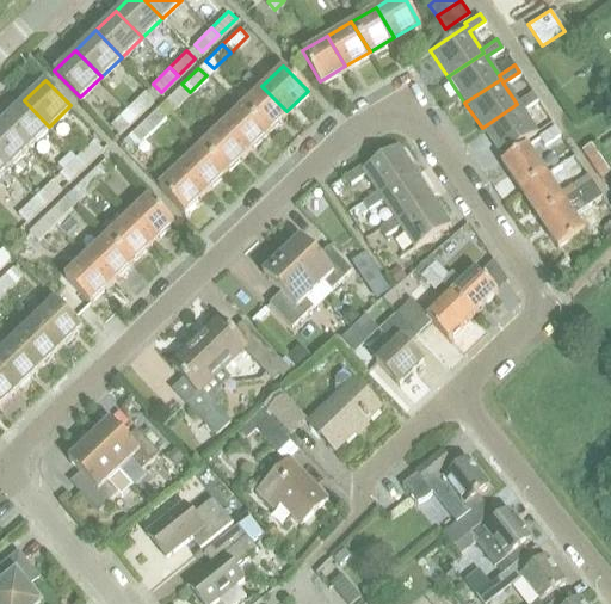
[(190,92),(181,84),(165,100),(173,108),(190,92)]
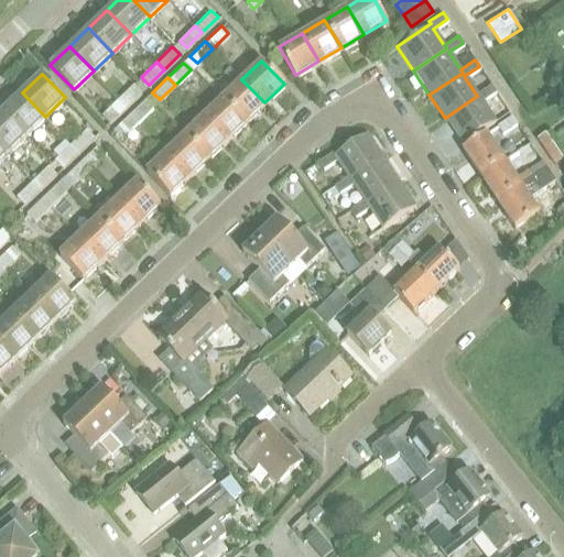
[(241,79),(223,97),(245,121),(264,102),(241,79)]
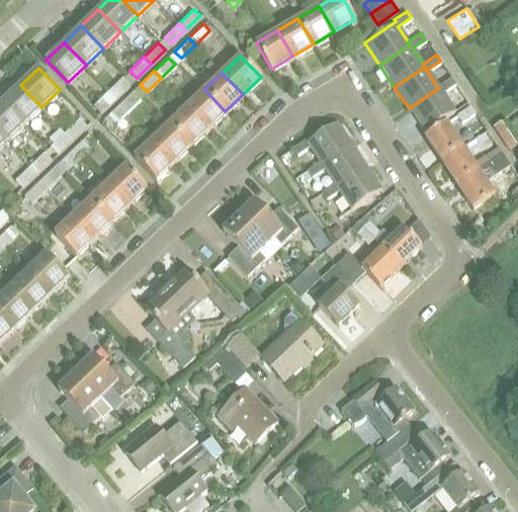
[(109,90),(115,96),(130,82),(122,76),(109,90)]
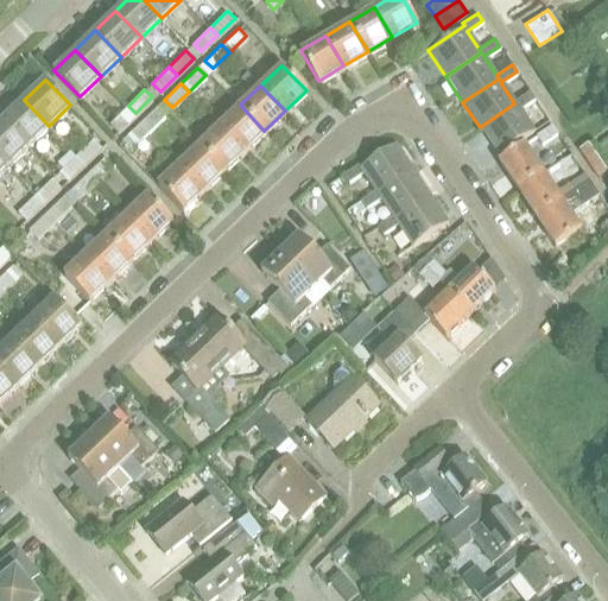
[(529,89),(512,100),(514,103),(480,127),(498,155),(533,131),(518,108),(533,97),(529,89)]
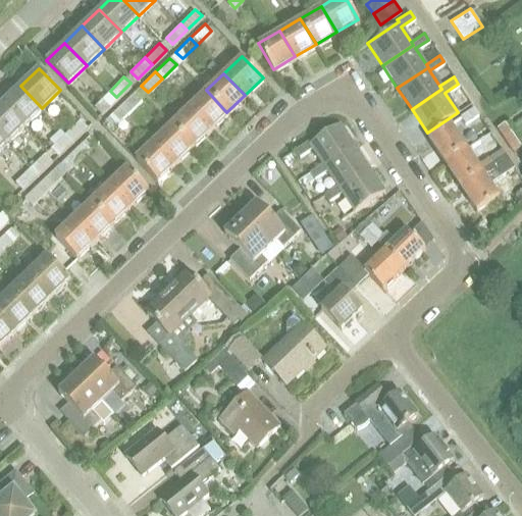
[(20,86),(3,103),(24,124),(42,108),(20,86)]
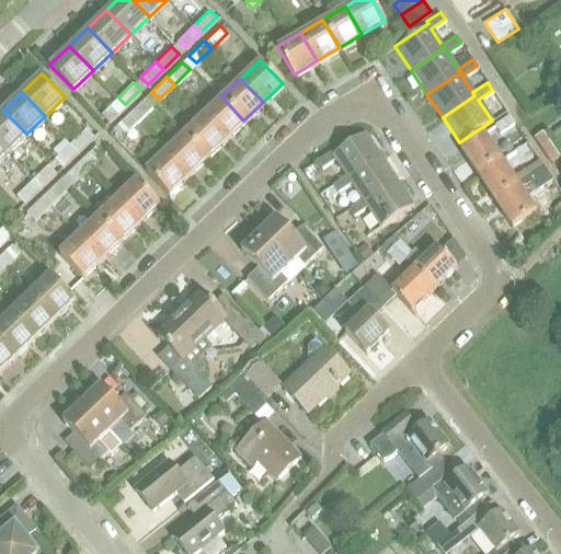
[(243,120),(221,96),(203,115),(225,138),(243,120)]
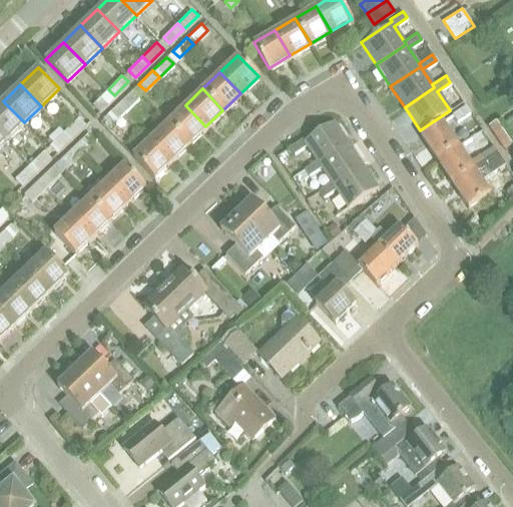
[(114,95),(108,89),(94,103),(101,109),(114,95)]
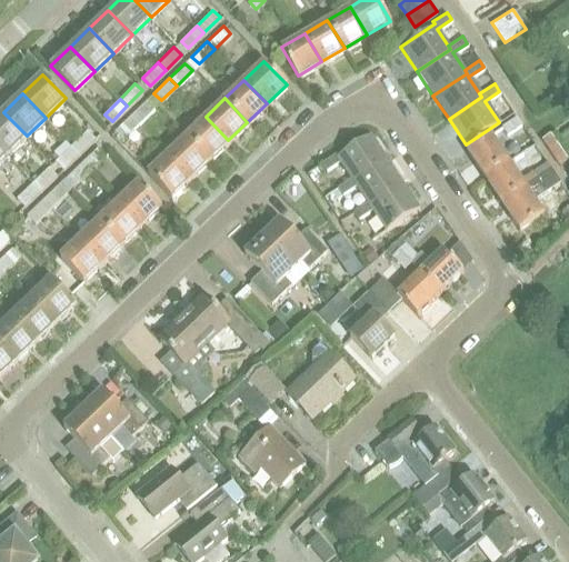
[(146,100),(130,114),(138,122),(153,108),(146,100)]
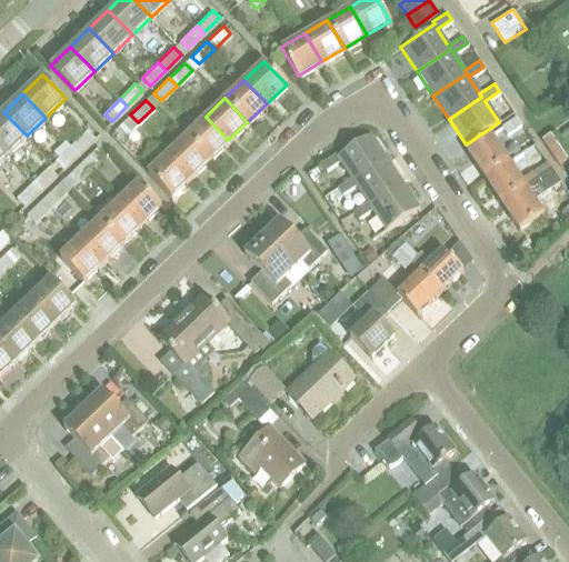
[(3,112),(0,114),(0,146),(8,154),(27,136),(3,112)]
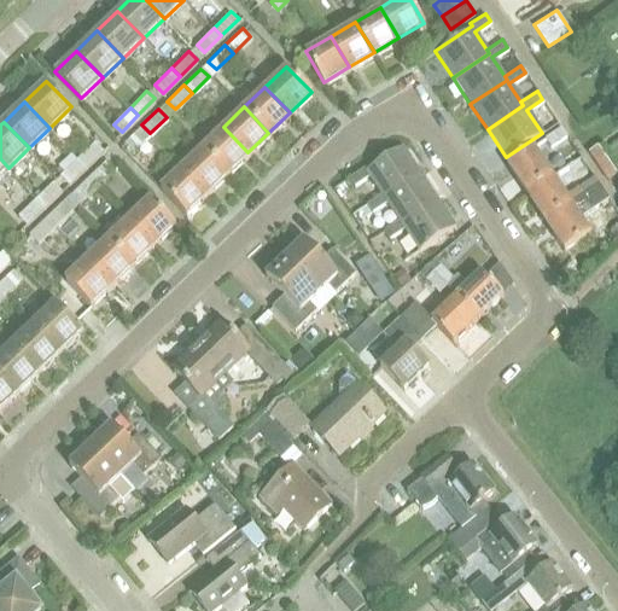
[(150,133),(141,124),(124,141),(133,150),(150,133)]
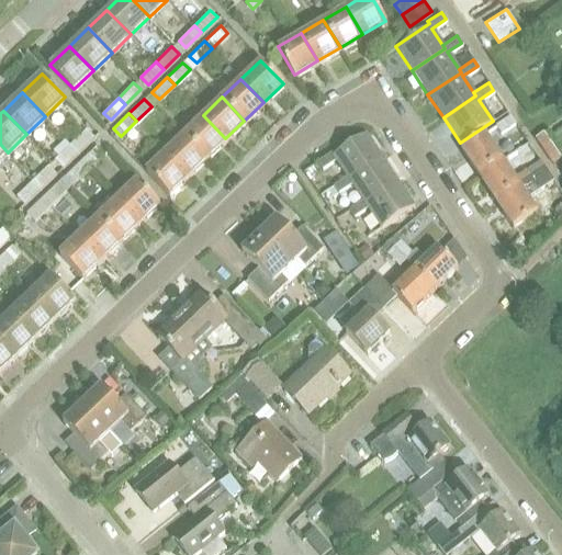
[(499,132),(514,122),(508,114),(494,124),(499,132)]
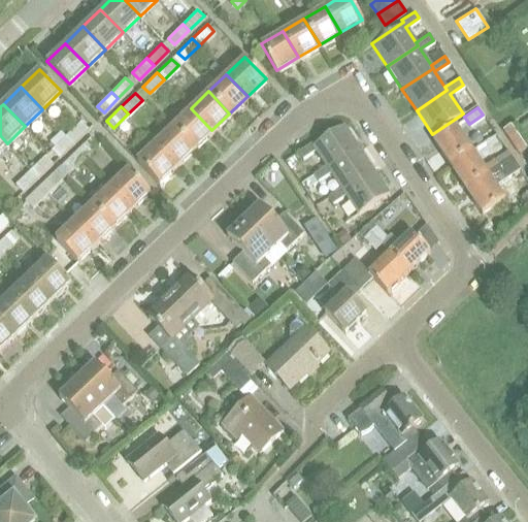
[(211,130),(191,108),(172,125),(194,148),(211,130)]
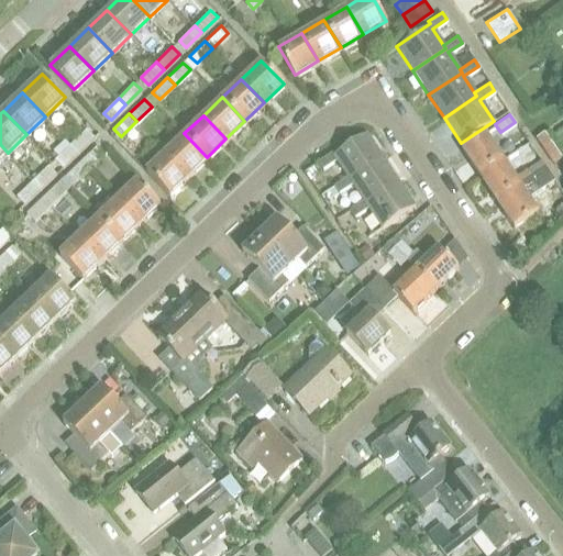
[(72,143),(78,151),(95,135),(87,129),(72,143)]
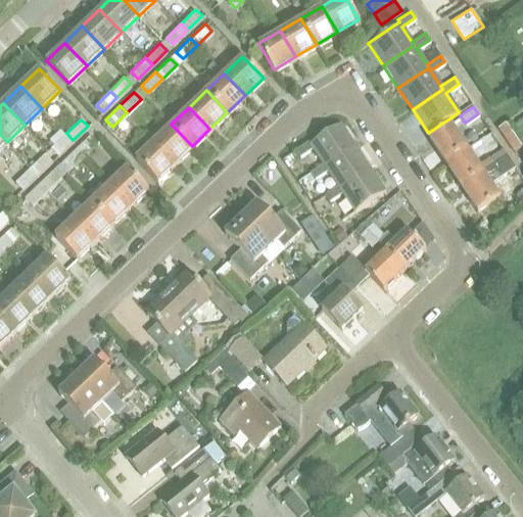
[(311,146),(321,162),(323,166),(354,145),(339,122),(308,141),(307,140),(295,148),(299,154),(311,146)]
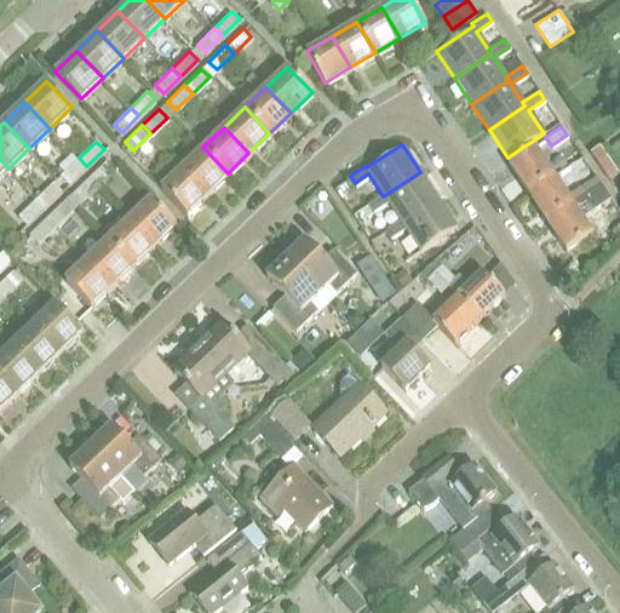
[(598,144),(589,150),(608,181),(618,175),(598,144)]
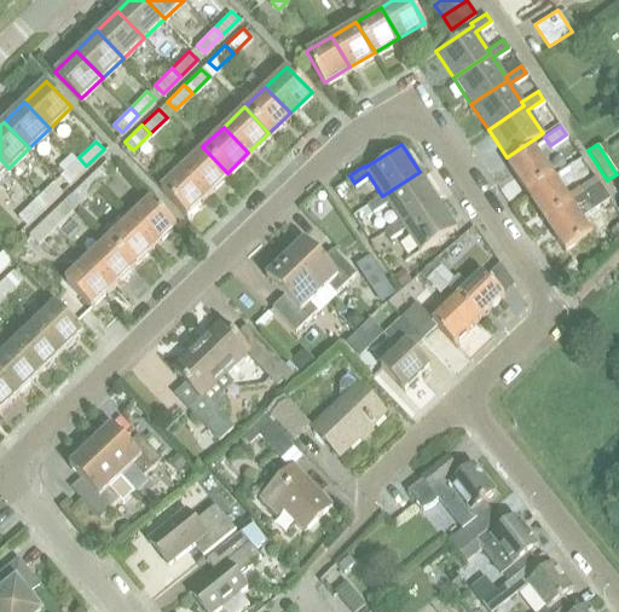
[(525,192),(551,174),(532,145),(505,163),(525,192)]
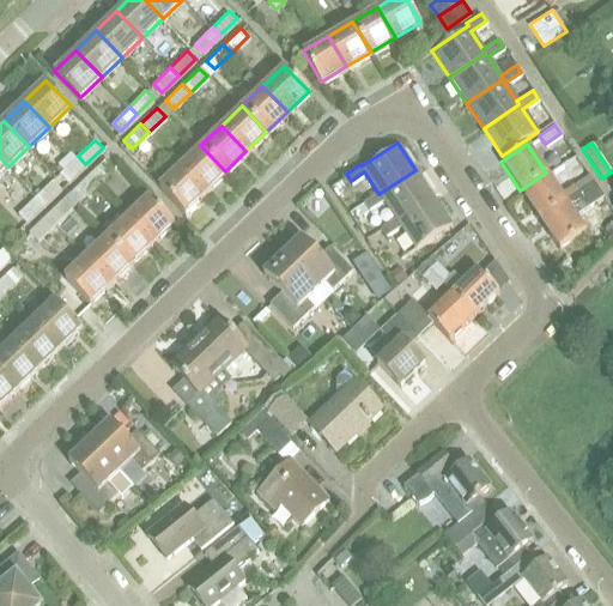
[(200,145),(180,165),(205,191),(225,171),(200,145)]
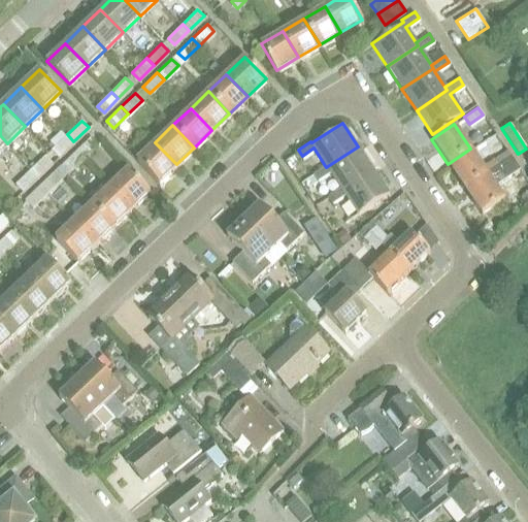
[(73,141),(67,134),(53,149),(59,156),(73,141)]
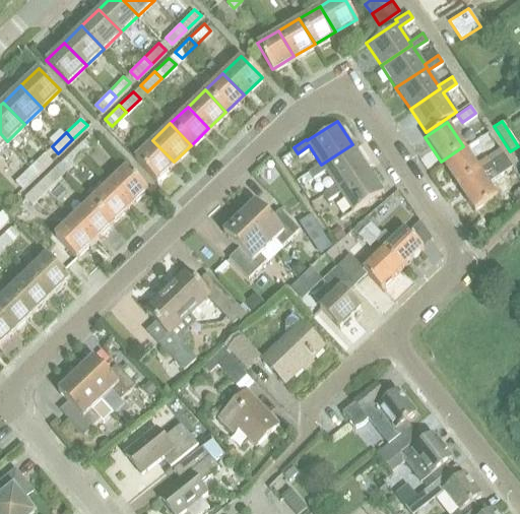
[(89,133),(75,147),(81,153),(95,140),(89,133)]
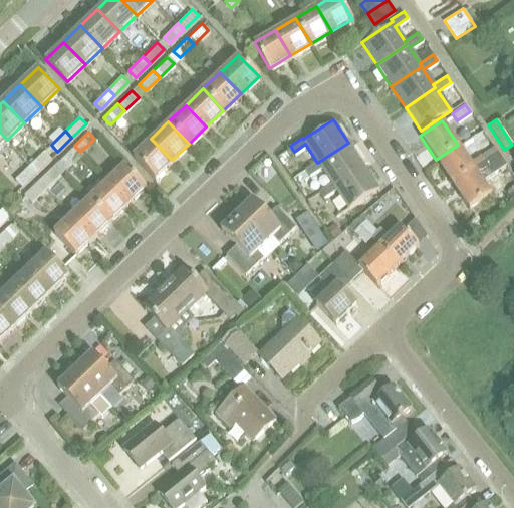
[(172,160),(151,139),(133,156),(154,177),(172,160)]
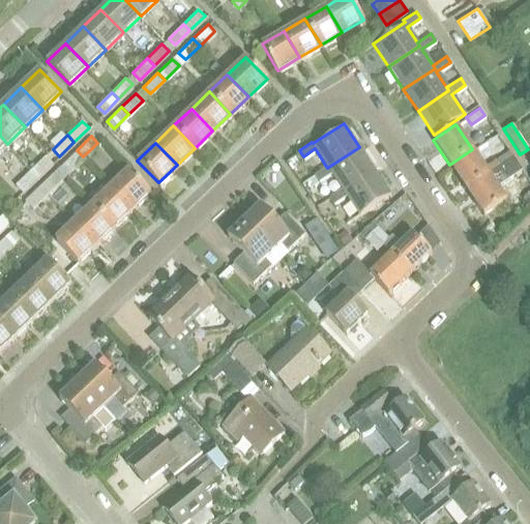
[(330,171),(341,187),(343,190),(374,170),(359,147),(327,168),(325,165),(314,172),(318,179),(330,171)]
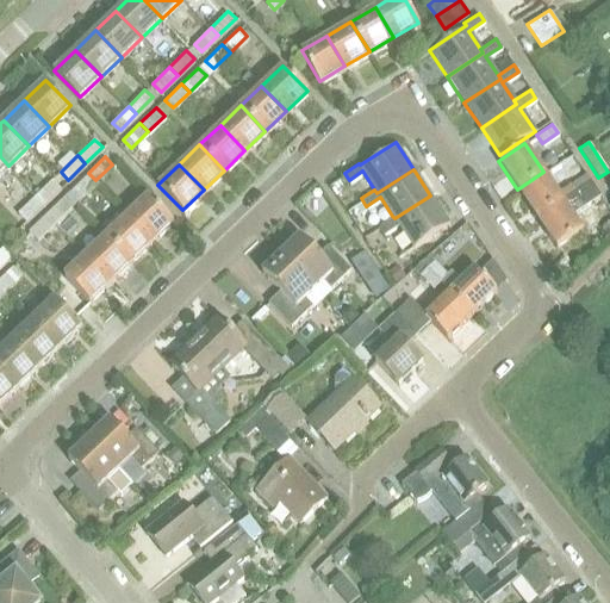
[(562,199),(543,172),(517,190),(536,217),(562,199)]
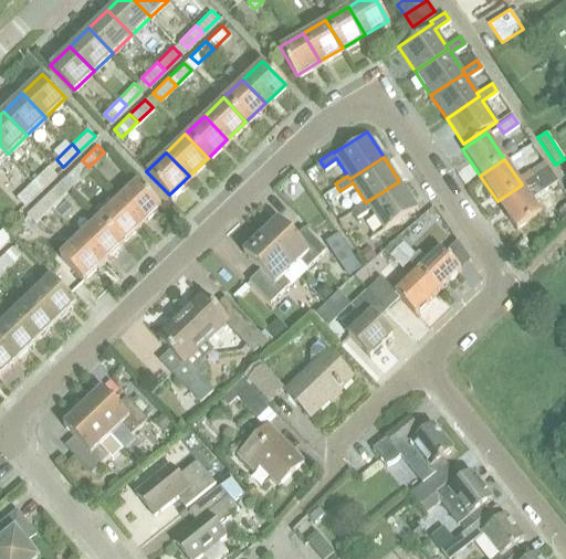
[(88,167),(82,160),(66,175),(73,182),(88,167)]
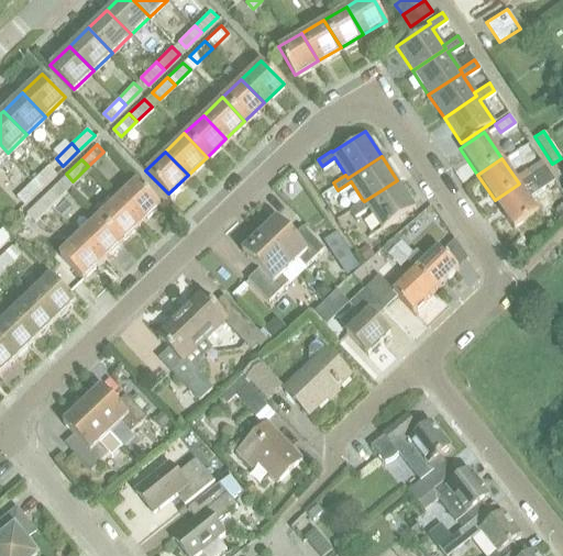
[(529,177),(543,167),(539,159),(523,168),(529,177)]
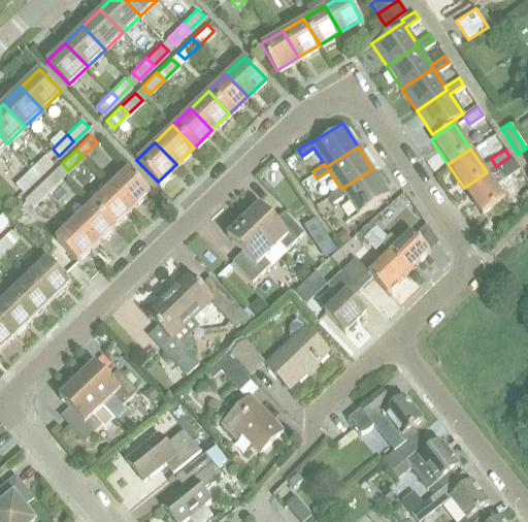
[(45,155),(31,168),(38,176),(53,162),(45,155)]
